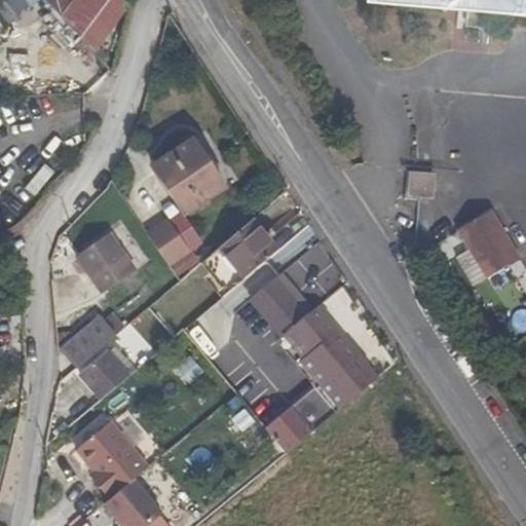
[(72,0),(61,17),(79,38),(105,0),(72,0)]
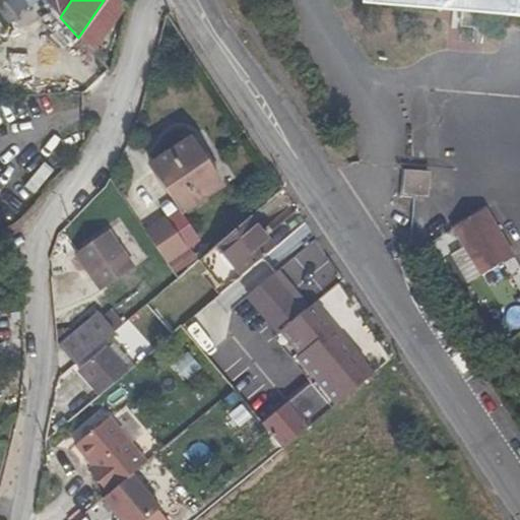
[(93,54),(128,3),(123,0),(104,0),(78,38),(93,54)]
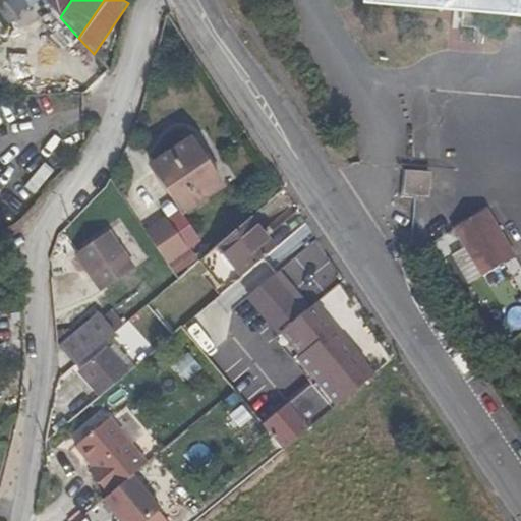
[(520,0),(362,0),(362,4),(462,12),(485,14),(520,16),(520,0)]
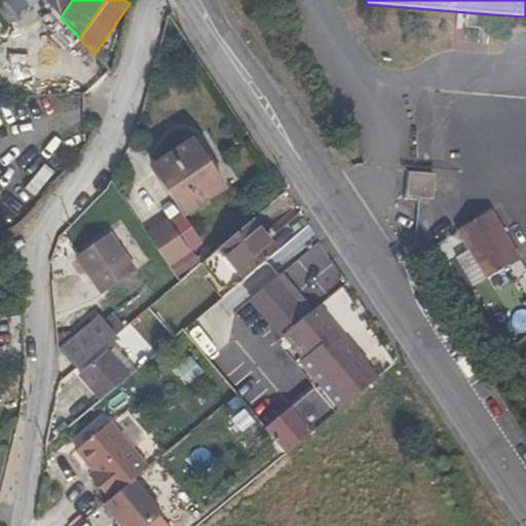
[(490,14),(466,12),(465,27),(488,29),(490,14)]
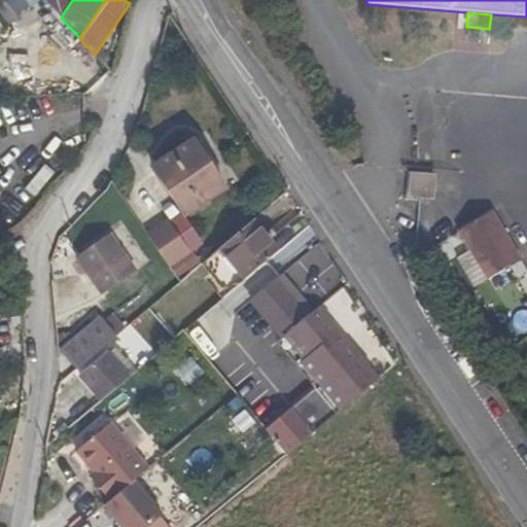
[(152,164),(186,214),(226,188),(191,138),(152,164)]
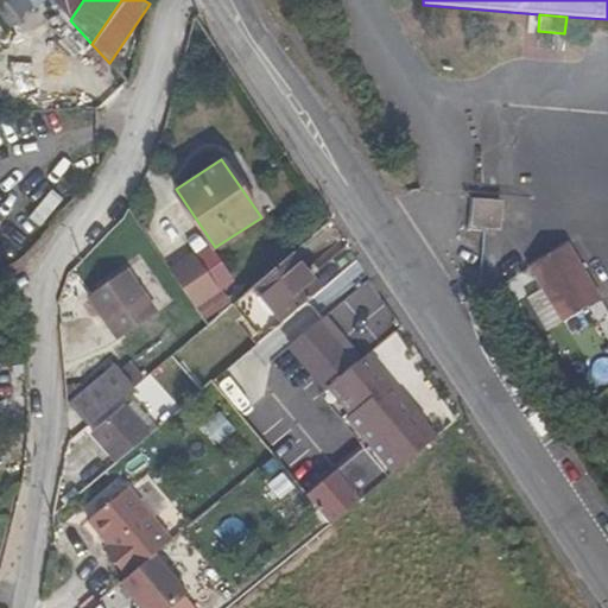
[(501,229),(504,202),(474,200),(472,227),(501,229)]
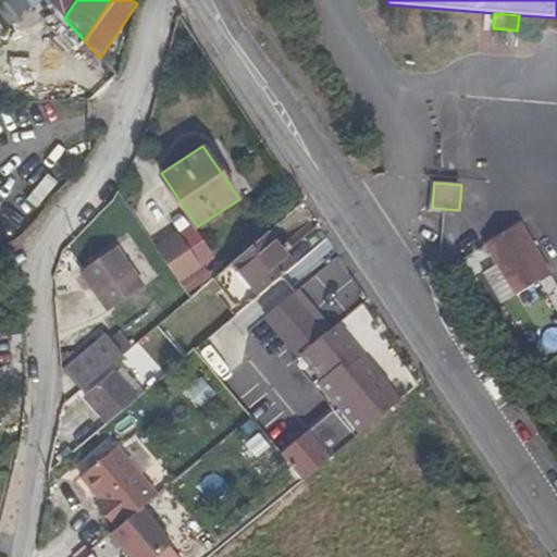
[(553,274),(521,222),(486,243),(524,307),(555,288),(548,277),(553,274)]
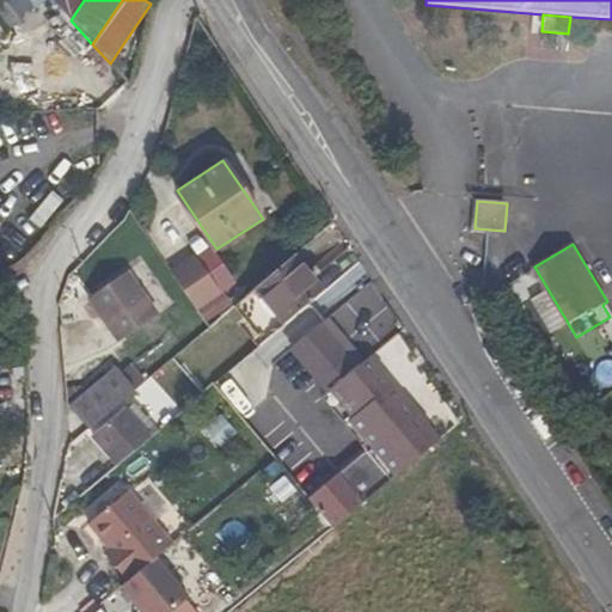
[(323,271),(314,262),(305,269),(294,256),(256,288),(286,324),(324,292),(313,279),(323,271)]
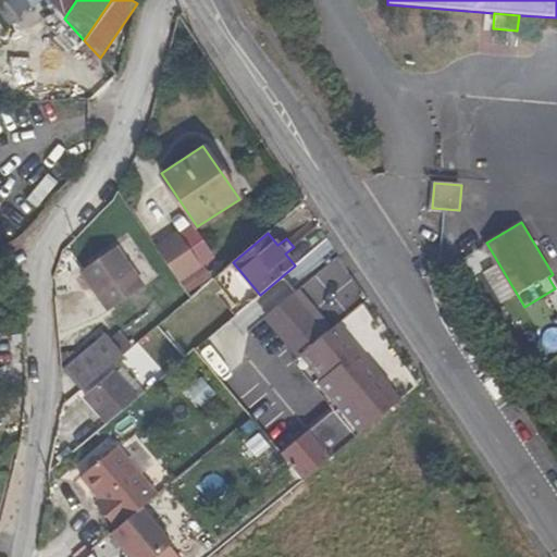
[(144,285),(114,246),(79,271),(91,287),(96,294),(109,311),(144,285)]
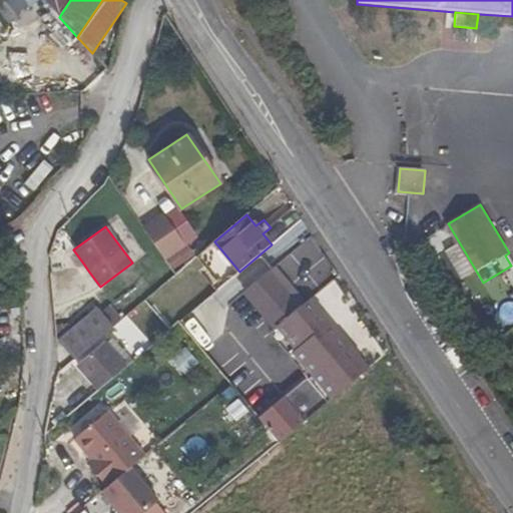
[(196,257),(208,245),(194,228),(164,254),(178,272),(196,257)]
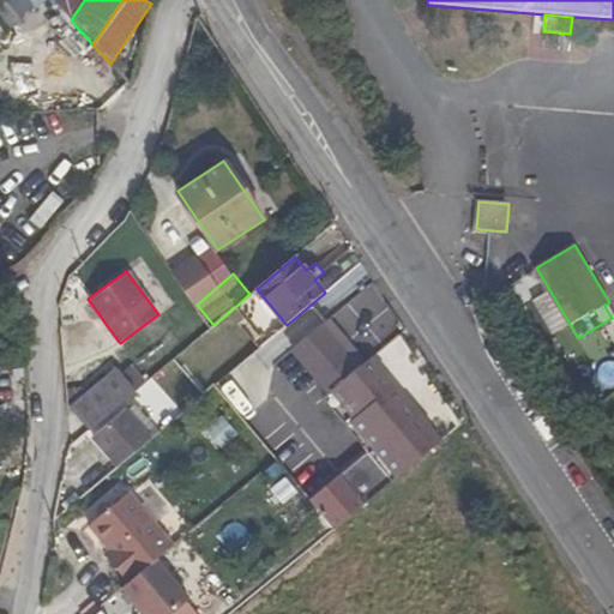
[(250,294),(235,307),(265,343),(287,325),(257,289),(250,294)]
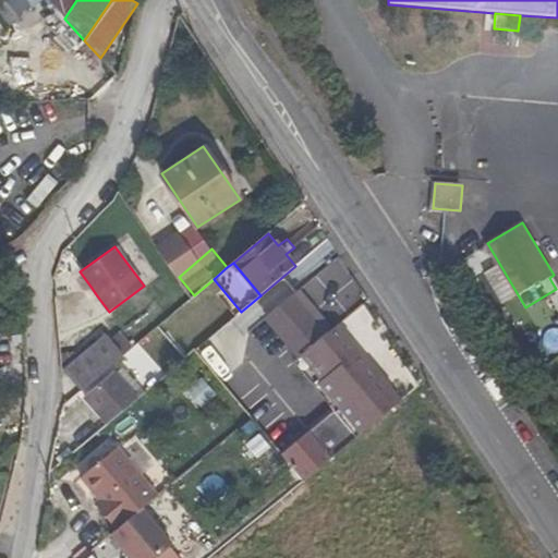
[(96,294),(92,288),(85,292),(91,300),(96,294)]
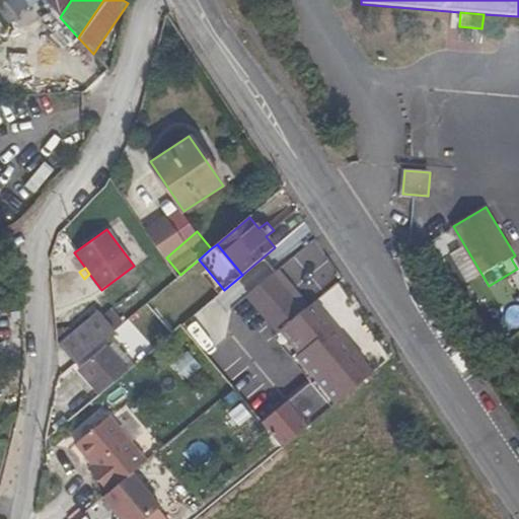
[(295,316),(266,281),(239,302),(271,338),(273,336),(295,316)]
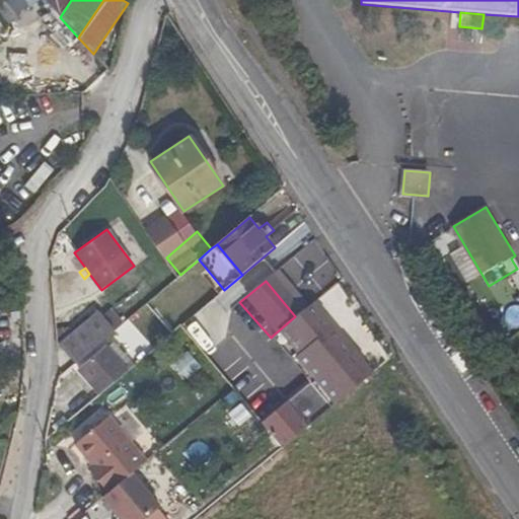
[(325,312),(315,299),(309,304),(320,317),(322,315),(325,312)]
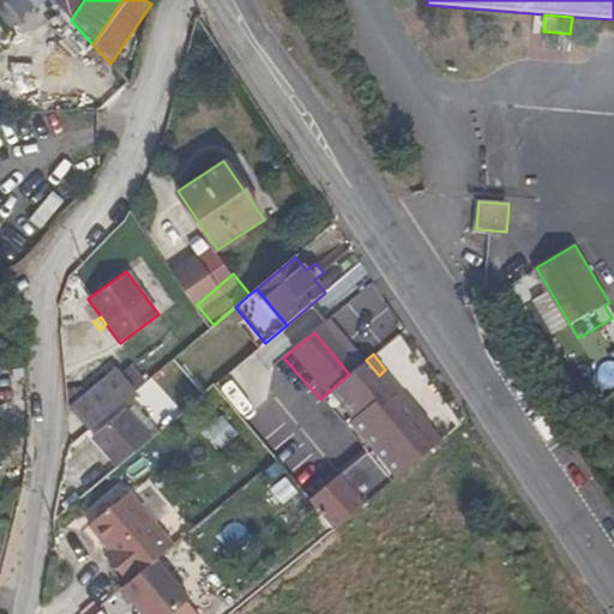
[(381,373),(379,375),(366,360),(349,374),(323,397),(368,452),(392,481),(439,443),(428,428),(425,431),(402,404),(405,402),(381,373)]
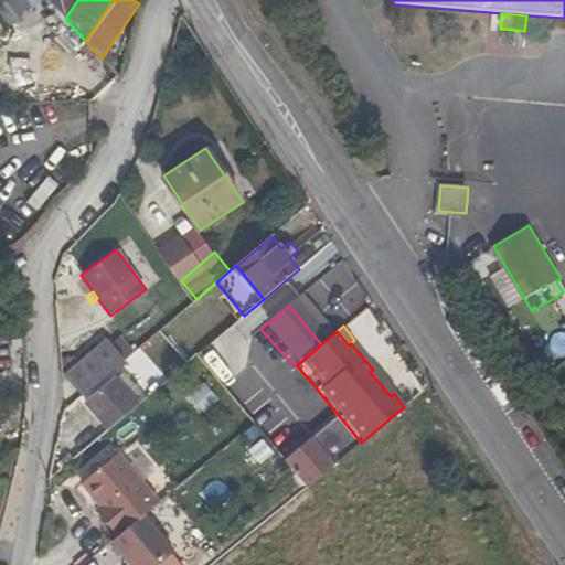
[(123,361),(132,353),(120,339),(110,347),(123,361)]
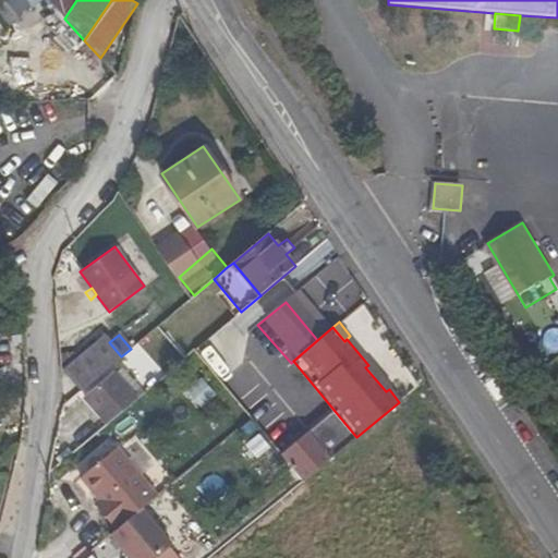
[(109,342),(104,336),(77,356),(62,368),(81,390),(121,356),(109,342)]
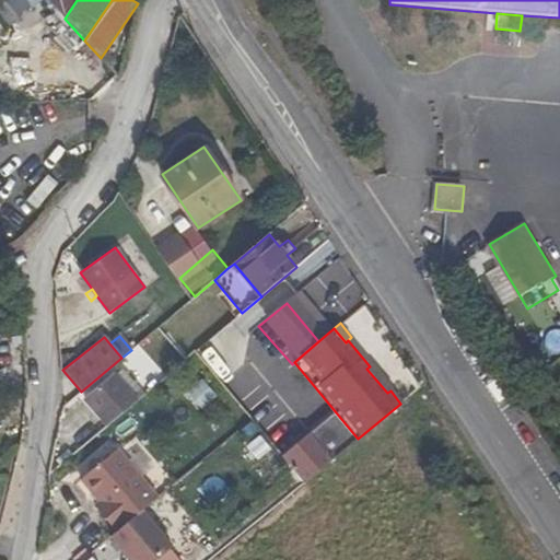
[(62,370),(78,358),(77,353),(60,354),(61,371),(62,370)]
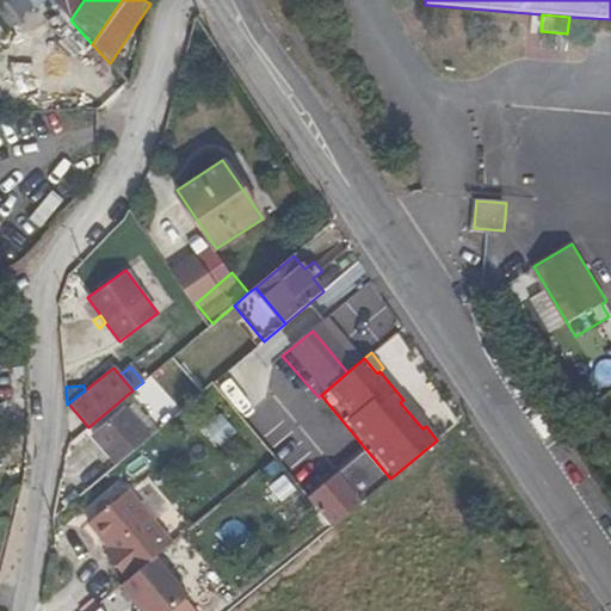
[(430,423),(407,396),(403,400),(400,402),(423,429),(426,426),(430,423)]
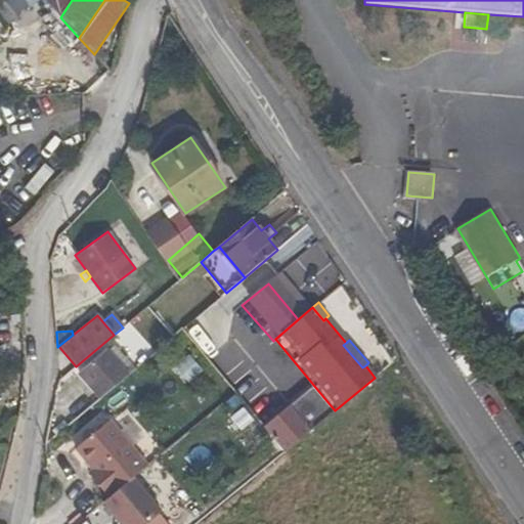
[(100,397),(135,368),(115,345),(107,350),(106,349),(80,372),(100,397)]
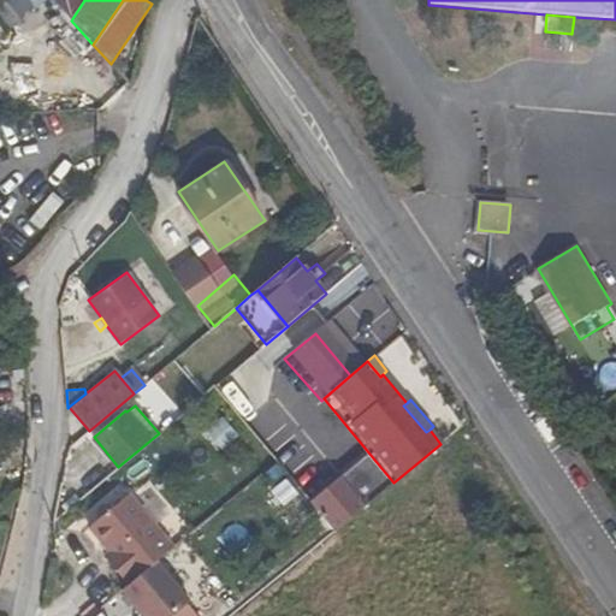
[(369,454),(311,502),(335,531),(394,483),(369,454)]
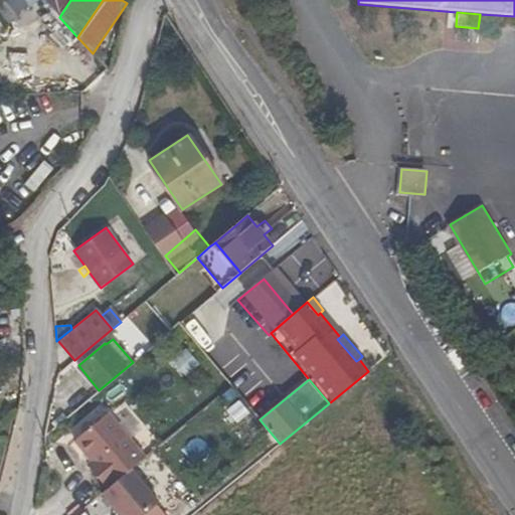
[(106,412),(72,441),(90,462),(84,465),(105,489),(143,458),(106,412)]
